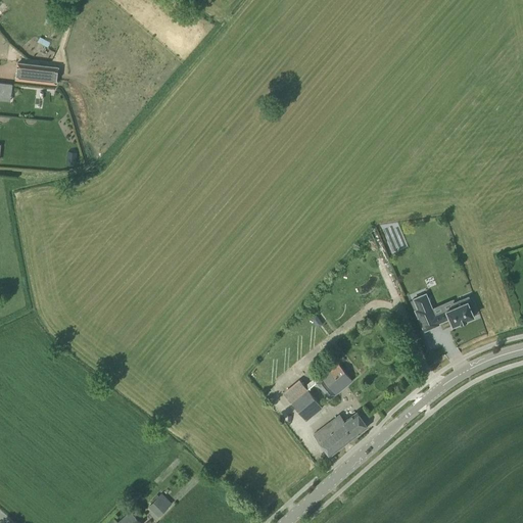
[(17,62),(15,80),(56,85),(58,67),(44,65),(39,65),(17,62)]
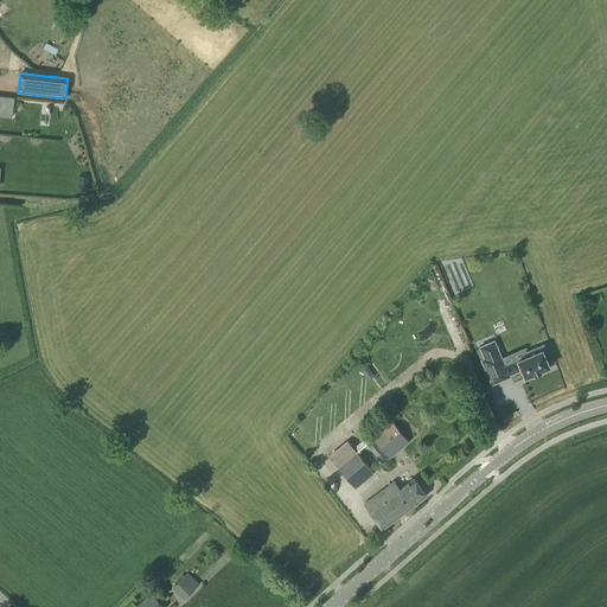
[(0,96),(0,113),(4,113),(5,103),(13,104),(13,98),(6,97),(0,96)]
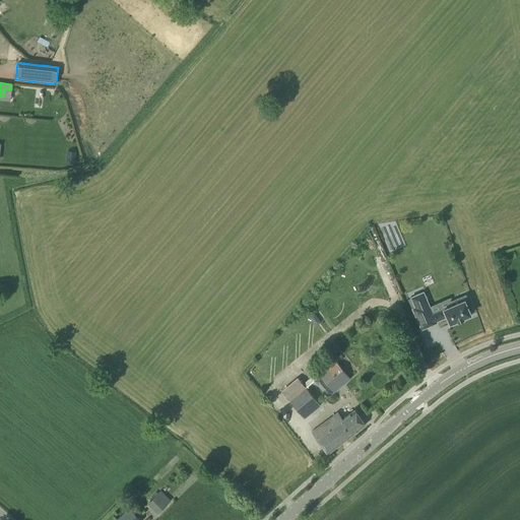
[(67,150),(66,163),(75,164),(77,151),(67,150)]
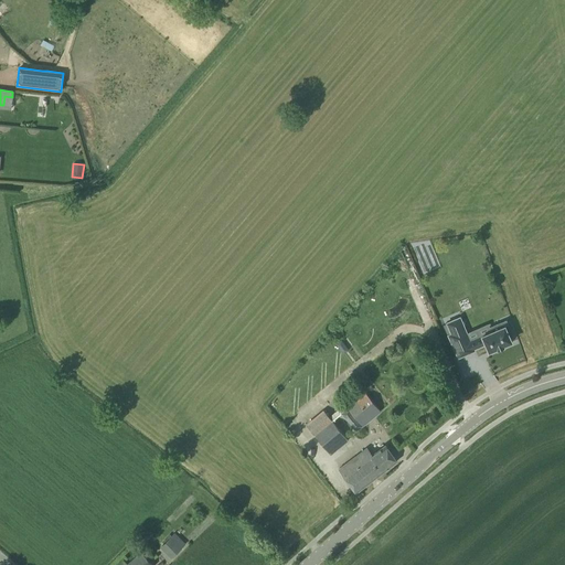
[(448,334),(458,358),(475,350),(473,349),(486,343),(489,351),(498,348),(498,349),(504,345),(504,344),(512,341),(509,334),(511,333),(511,331),(507,323),(505,321),(503,322),(503,321),(491,327),(489,328),(490,330),(480,334),(480,336),(470,340),(460,317),(447,322),(451,333),(448,334)]
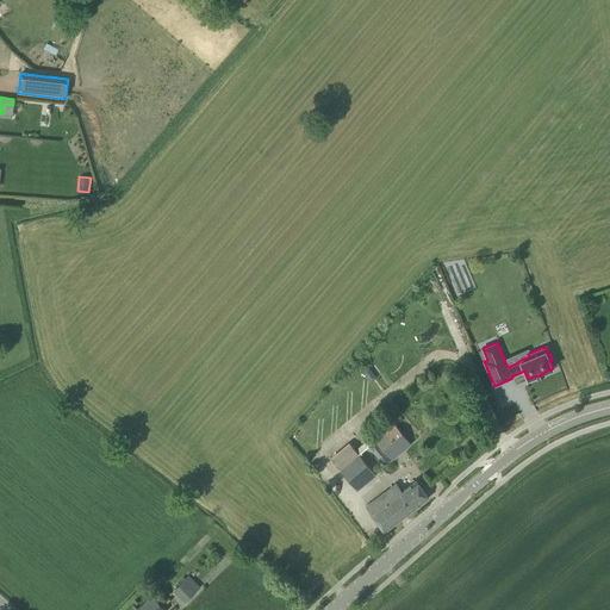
[(368,446),(385,466),(411,443),(394,423),(368,446)]
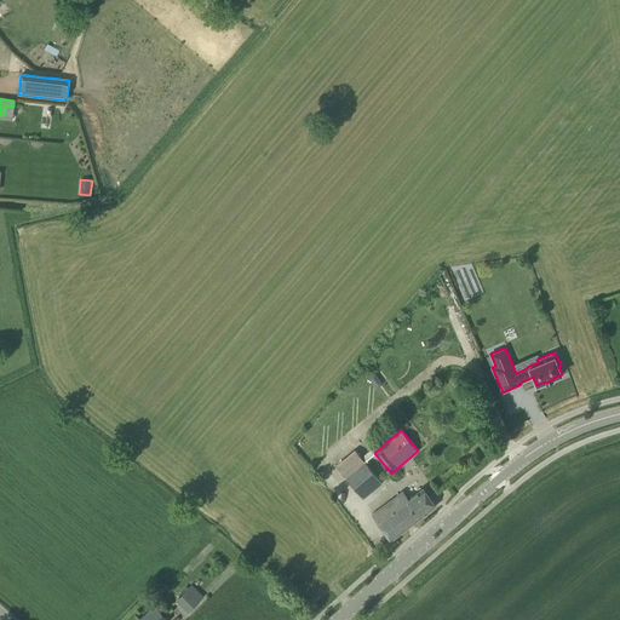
[(435,506),(428,497),(423,489),(409,499),(403,491),(373,515),(392,539),(435,506)]
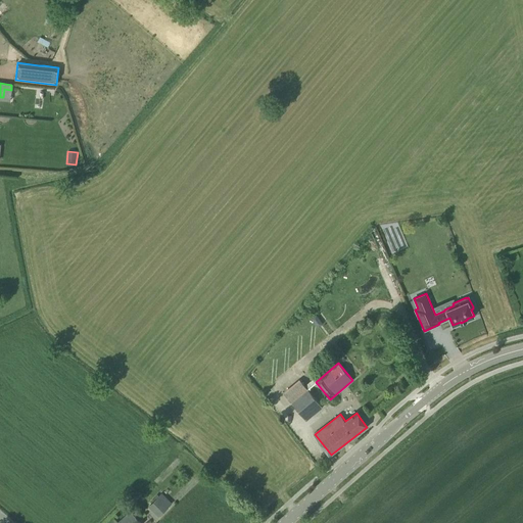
[(170,504),(160,494),(150,506),(159,514),(170,504)]
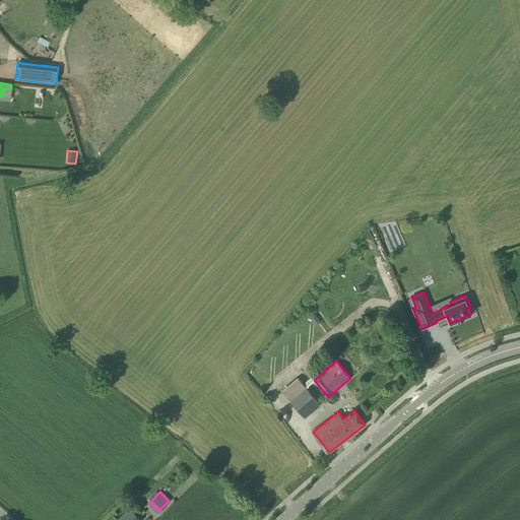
[(116,519),(140,519),(130,508),(116,519)]
